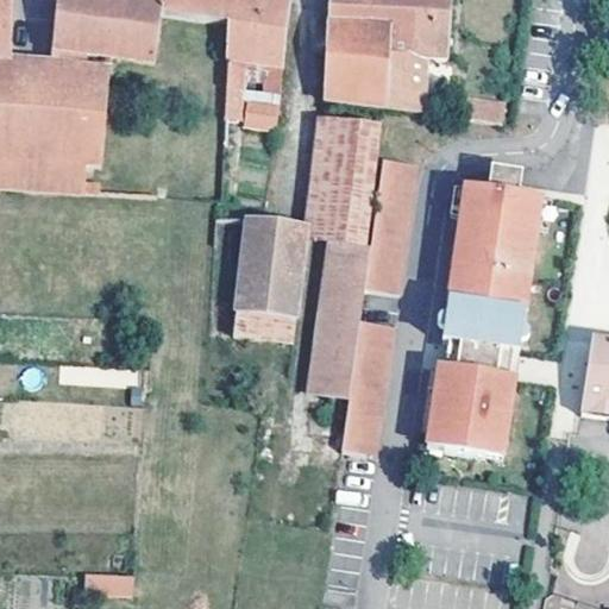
[(8,0),(0,0),(0,193),(99,198),(99,188),(85,186),(86,171),(100,171),(112,62),(156,66),(162,20),(163,5),(124,0),(56,0),(49,70),(7,66),(8,0)]
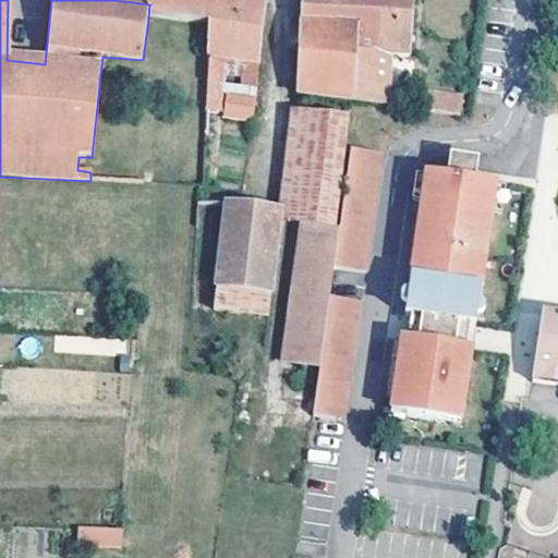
[(209,26),(207,60),(223,61),(244,62),(242,91),(256,92),(262,34),(267,3),(246,0),(113,0),(149,4),(148,19),(209,26)]
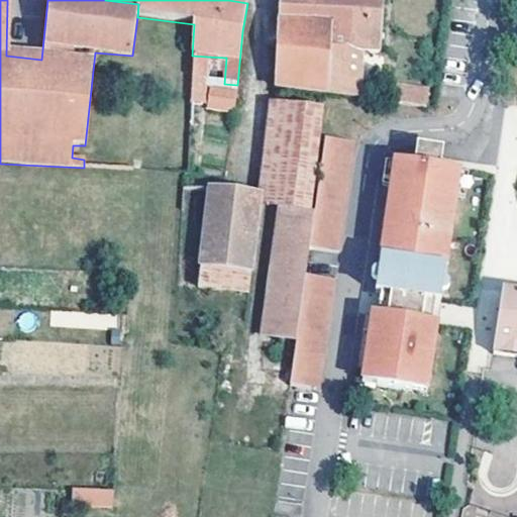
[(279,0),(279,20),(331,23),(328,93),(358,98),(362,53),(381,54),(383,0),(279,0)]
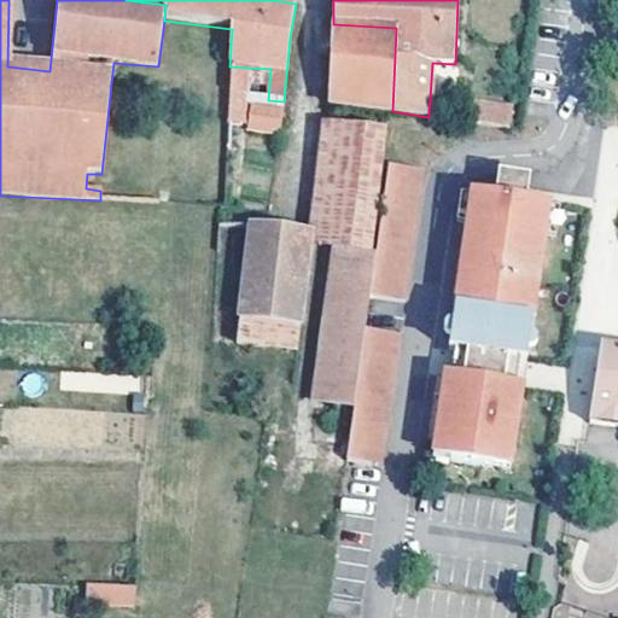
[(396,28),(333,24),(330,105),(392,111),(396,28)]
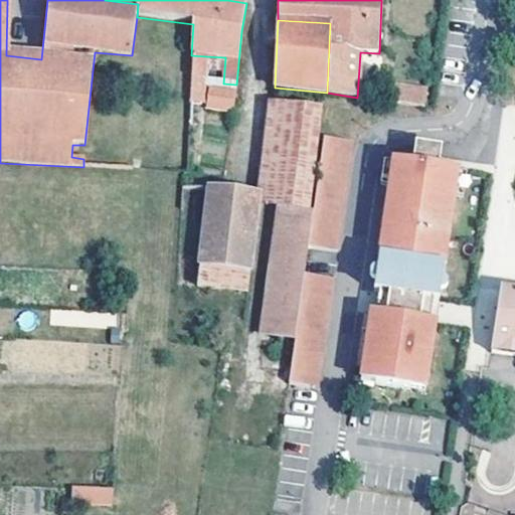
[(191,65),(205,67),(206,56),(191,55),(191,65)]
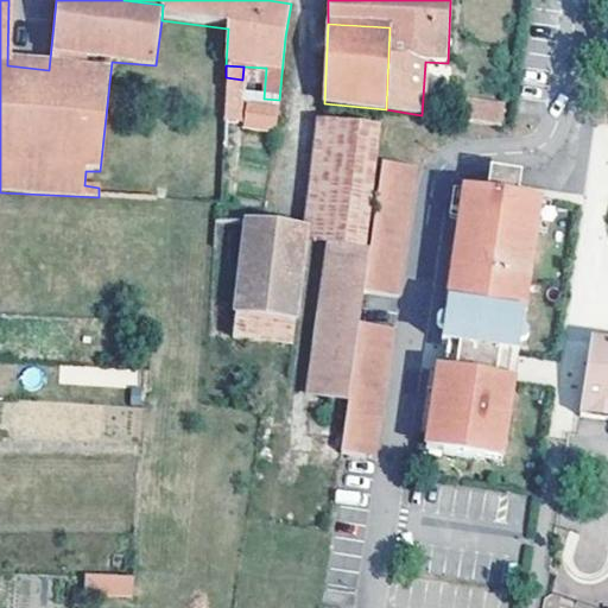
[(226,77),(225,94),(241,94),(242,80),(226,77)]
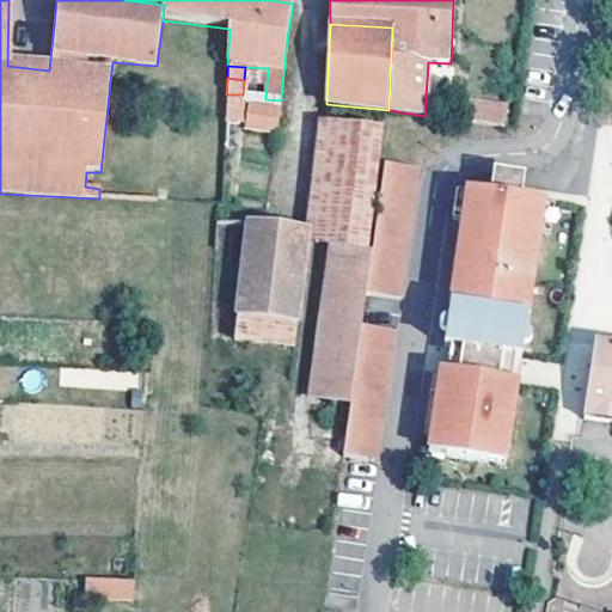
[(226,95),(225,124),(239,126),(243,95),(226,95)]
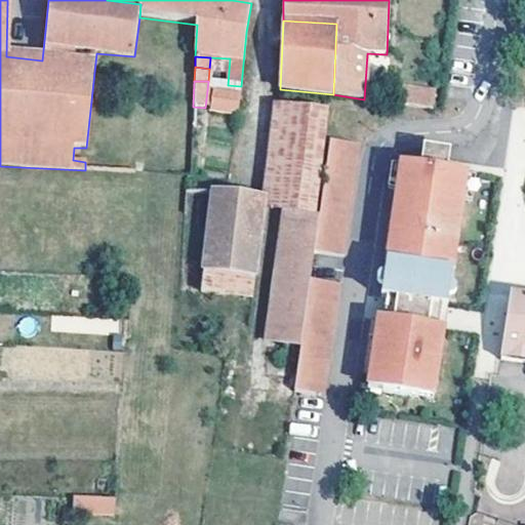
[(400,88),(399,105),(433,111),(435,92),(400,88)]
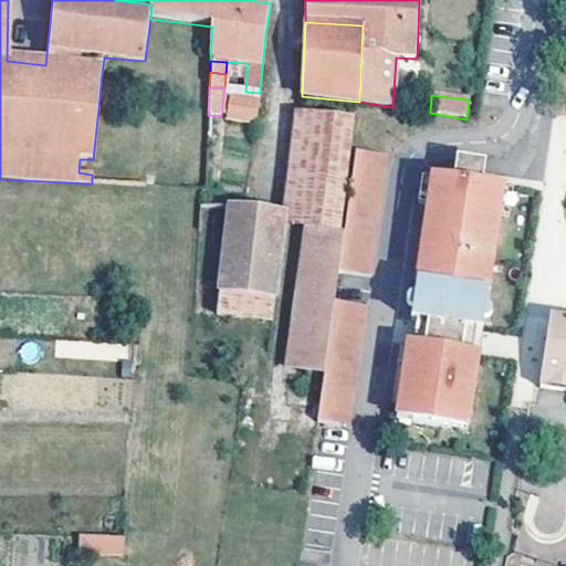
[(226,118),(255,124),(259,100),(230,96),(226,118)]
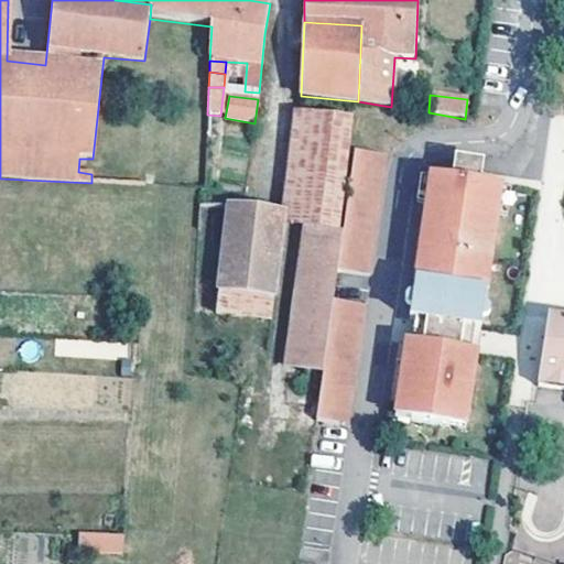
[(304,226),(340,230),(354,121),(312,117),(300,226),(304,226)]
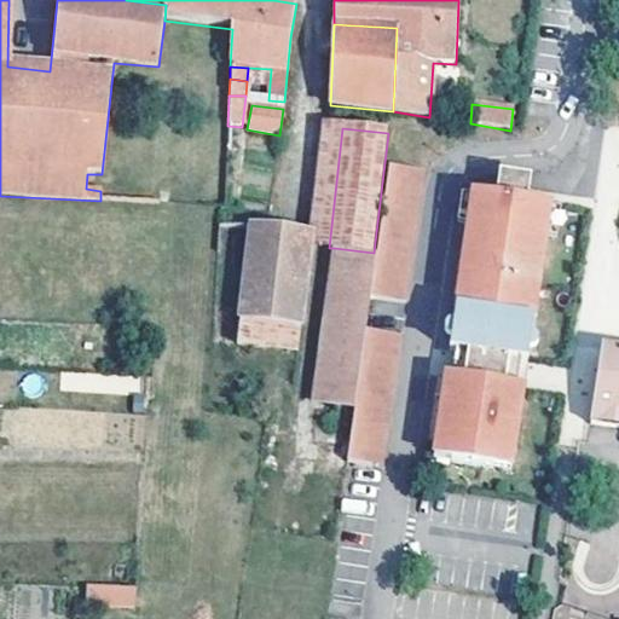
[(420,168),(386,163),(376,254),(371,295),(405,299),(420,168)]
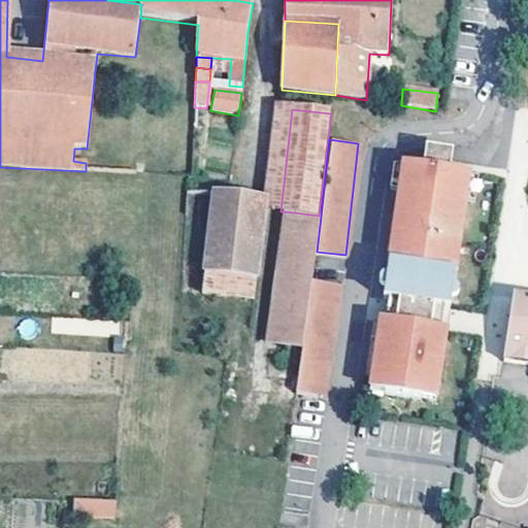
[(430,157),(428,168),(450,172),(452,160),(430,157)]
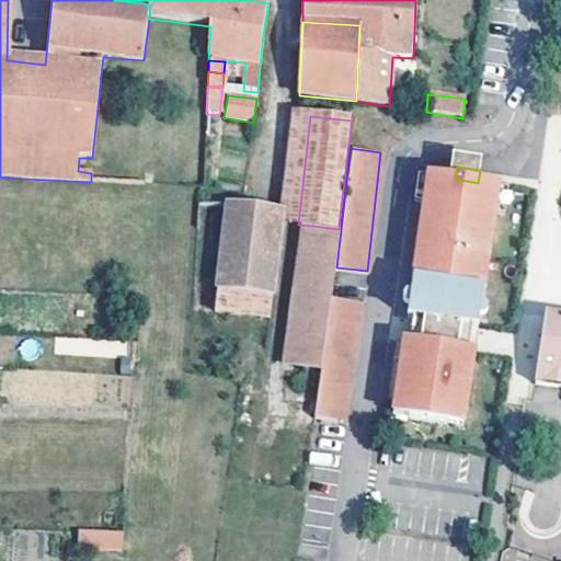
[(423,174),(419,205),(430,207),(434,184),(442,178),(423,174)]
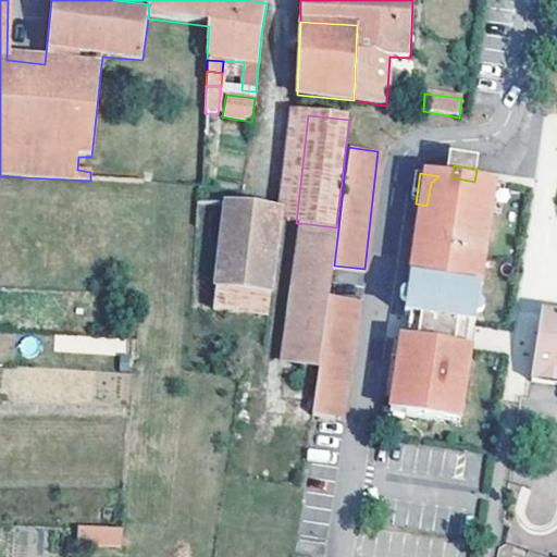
[(470,325),(480,327),(494,215),(497,190),(490,189),(490,186),(491,184),(474,182),(452,177),(447,177),(438,176),(431,183),(417,269),(410,317),(417,317),(470,325)]
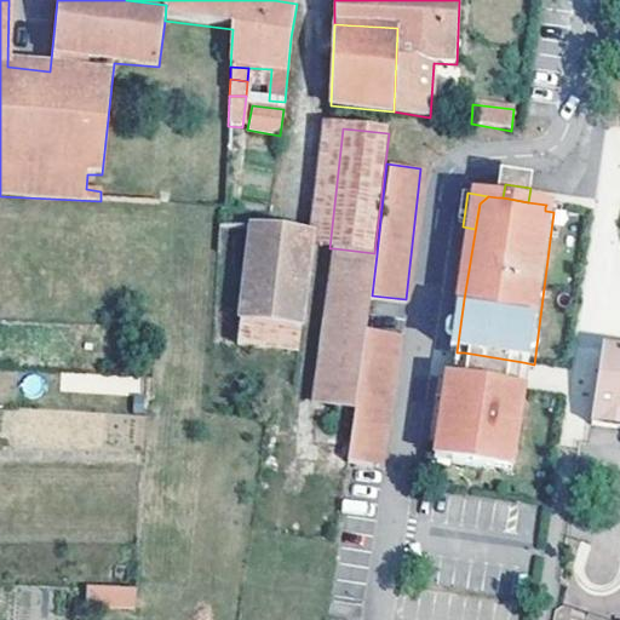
[(567,211),(545,207),(545,211),(554,212),(550,240),(562,241),(567,211)]
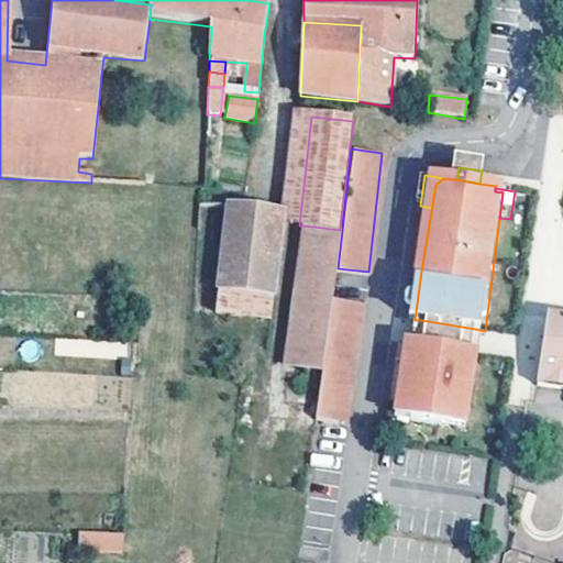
[(216,313),(229,209),(200,206),(194,313),(216,313)]
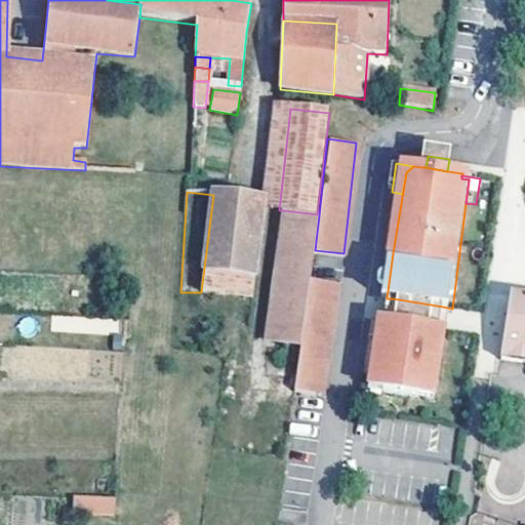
[(265,200),(213,195),(201,292),(224,294),(227,273),(256,275),(265,200)]
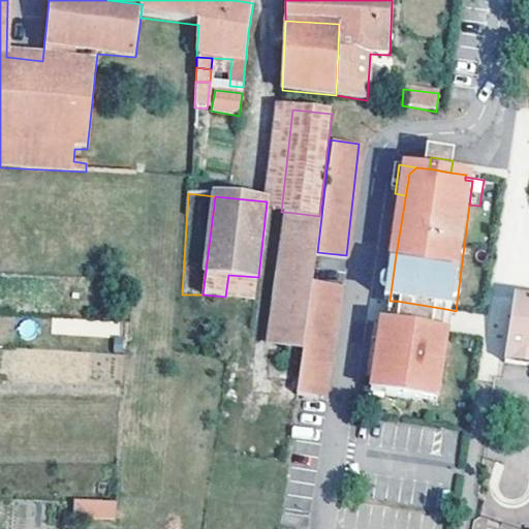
[(319,216),(285,212),(270,343),(306,347),(313,280),(317,252),(321,217),(319,216)]
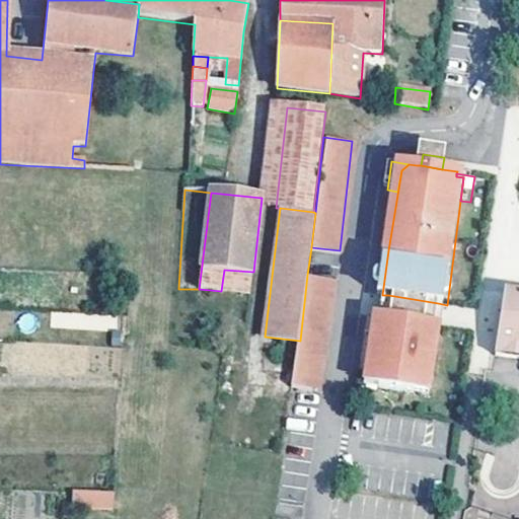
[(337,278),(307,275),(300,341),(298,360),(294,384),(322,388),(337,278)]
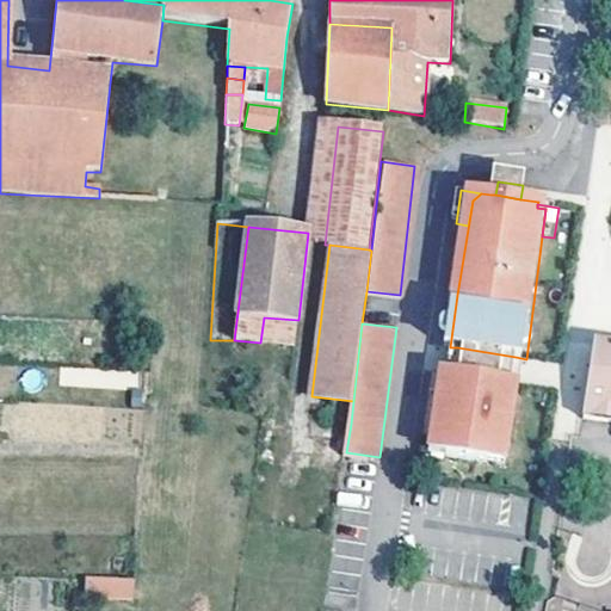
[(610,335),(603,334),(598,353),(609,346),(610,343),(610,335)]
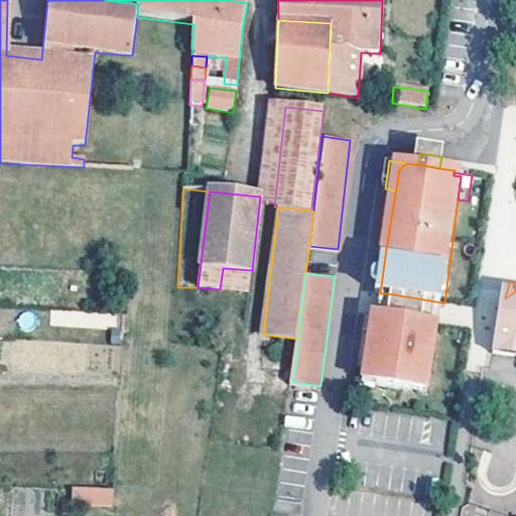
[(515,289),(514,292),(505,298),(497,345),(515,348),(515,289)]
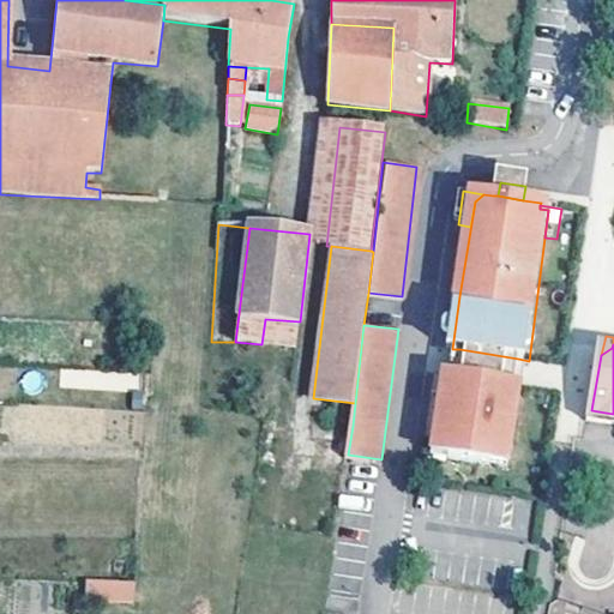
[(459,349),(457,375),(513,384),(518,359),(459,349)]
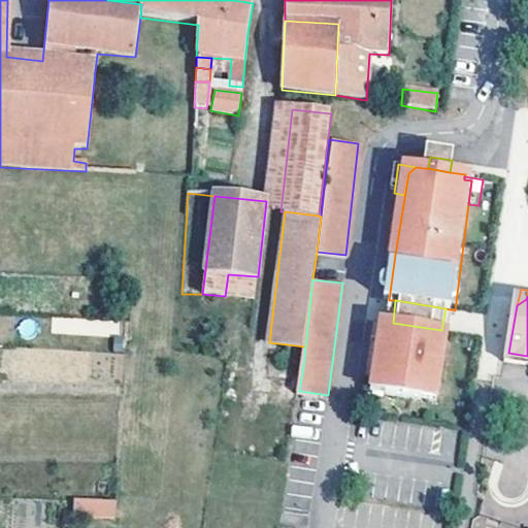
[(393,385),(392,394),(427,399),(428,390),(442,391),(452,332),(441,330),(393,323),(387,322),(377,382),(393,385)]
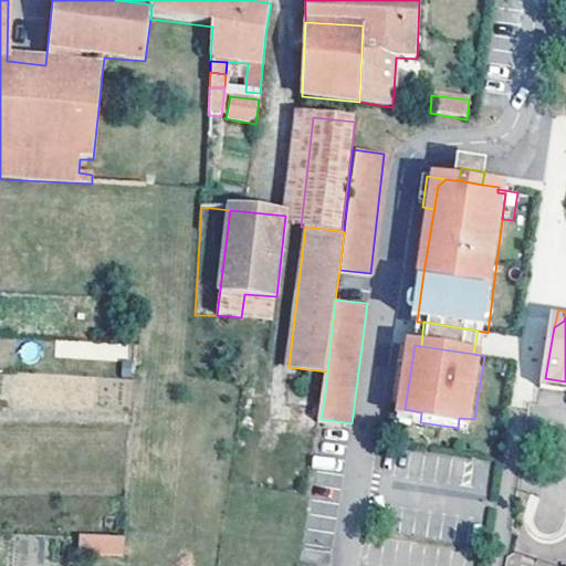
[(421,412),(405,409),(404,420),(420,422),(421,412)]
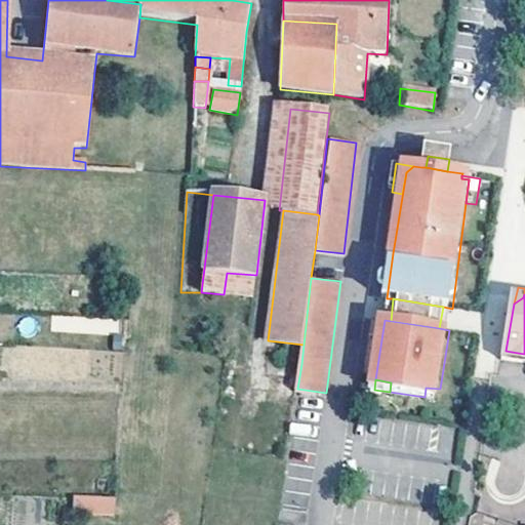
[(426,388),(425,397),(440,399),(440,389),(426,388)]
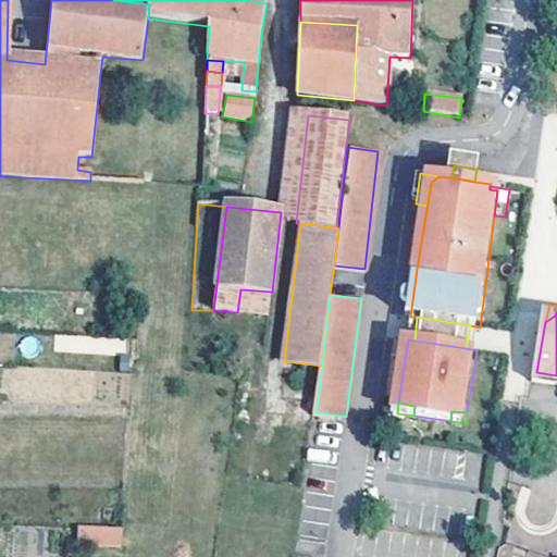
[(122,533),(78,530),(77,546),(121,549),(122,533)]
